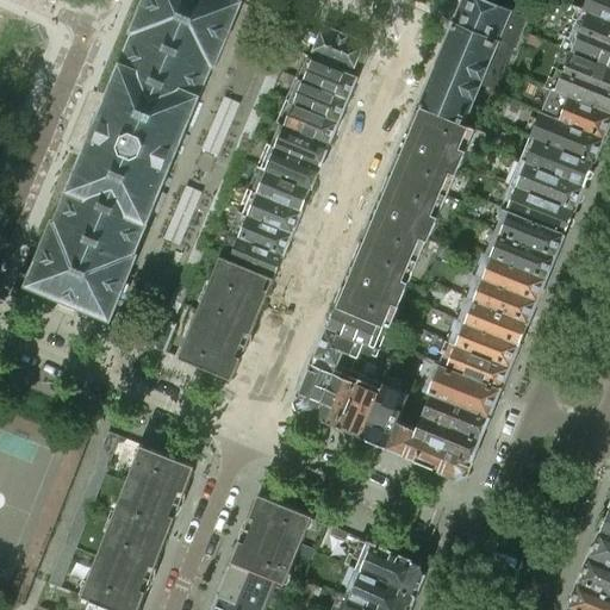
[(168,176),(184,141),(215,66),(218,67),(246,1),(241,0),(144,0),(131,32),(134,33),(89,138),(56,219),(54,218),(26,285),(111,319),(138,254),(136,253),(165,185),(168,176)]
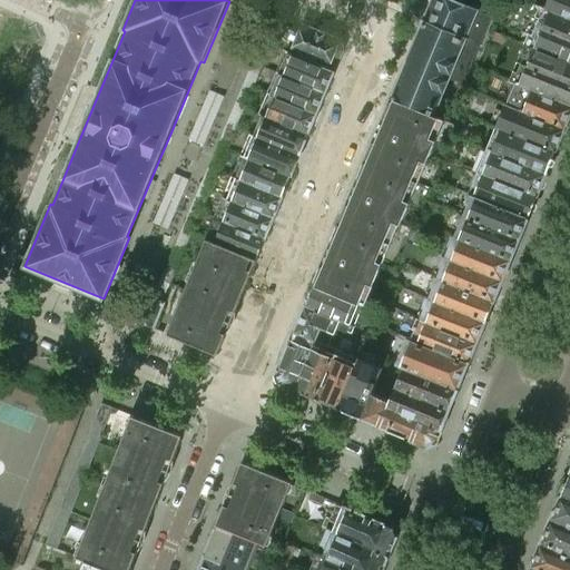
[(464,84),(492,16),(453,0),(432,0),(392,98),(433,116),(449,77),(464,84)]
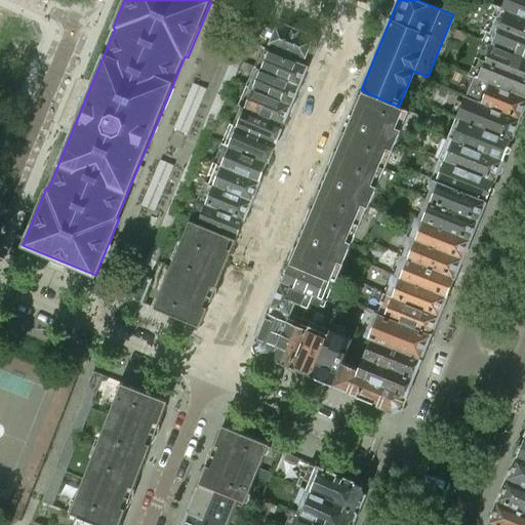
[(524,18),(524,0),(507,0),(502,9),(508,12),(524,18)]
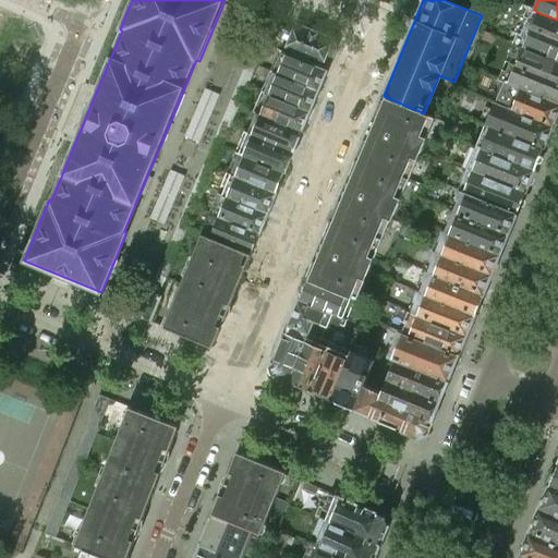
[(557,62),(557,20),(540,13),(532,29),(523,26),(520,36),(529,40),(525,49),(557,62)]
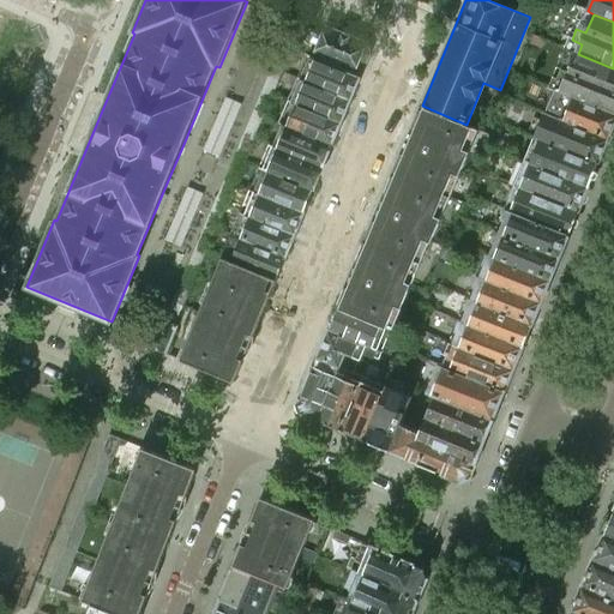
[(361,77),(371,52),(367,42),(326,25),(313,58),(361,77)]
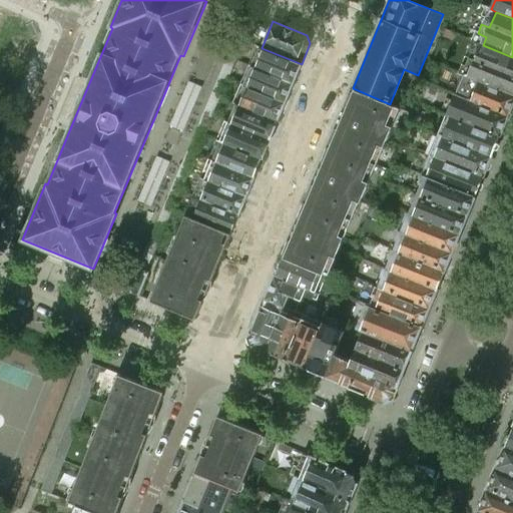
[(446,29),(443,37),(453,41),(456,33),(446,29)]
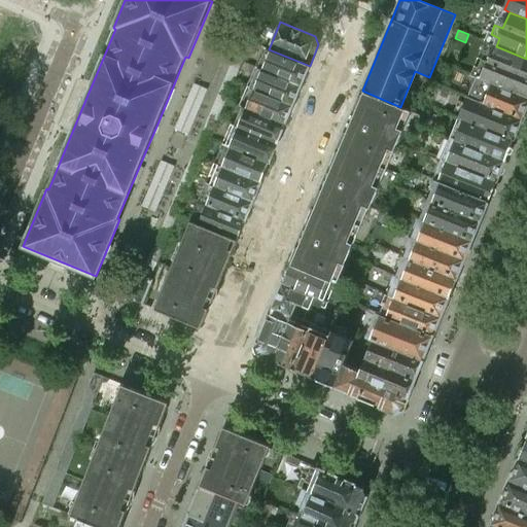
[(526,99),(526,59),(496,46),(490,63),(481,60),(477,68),(486,72),(483,80),(526,99)]
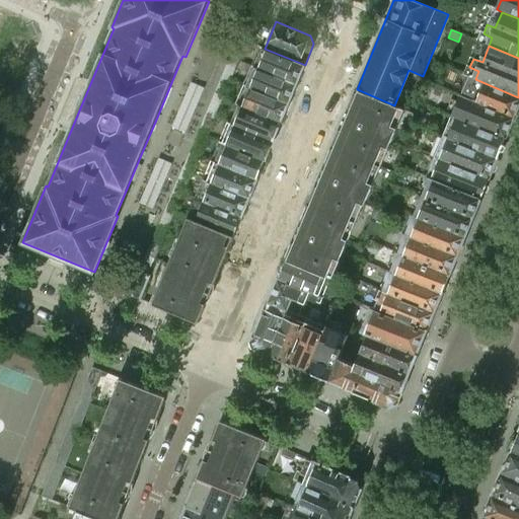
[(297,84),(305,65),(265,49),(261,47),(257,55),(264,58),(258,69),(297,84)]
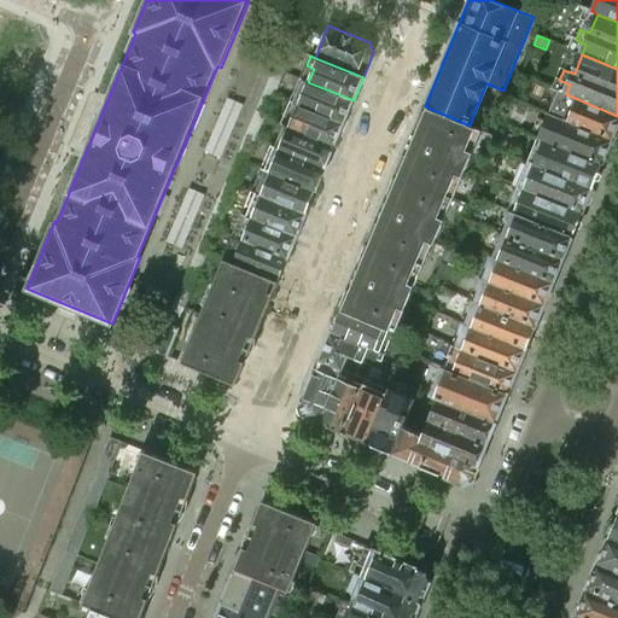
[(344,123),(354,100),(308,82),(301,79),(296,88),(304,92),(298,105),(344,123)]
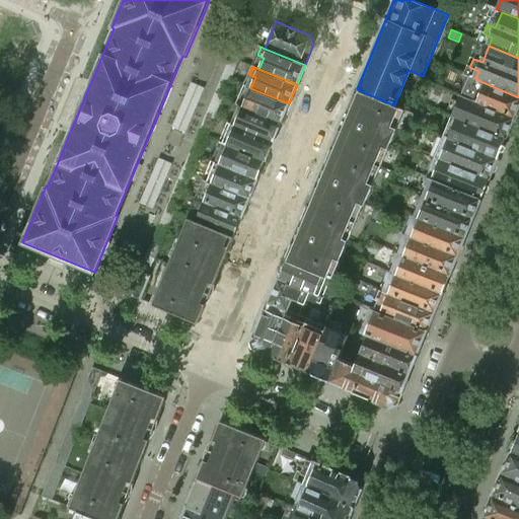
[(518,106),(518,97),(475,79),(471,77),(463,97),(514,119),(518,106)]
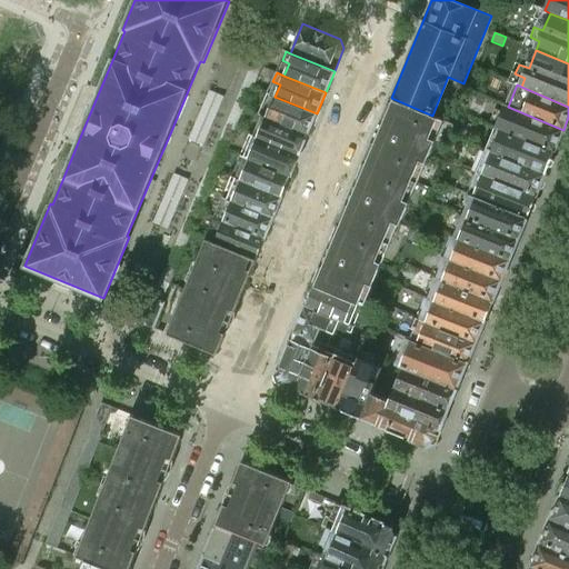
[(317,113),(275,97),(268,93),(265,102),(270,106),(266,117),(308,135),(317,113)]
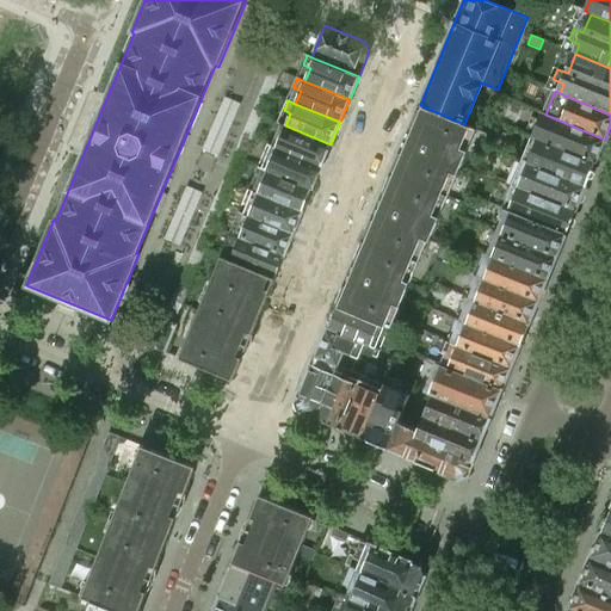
[(457,174),(467,150),(462,148),(470,127),(464,124),(420,105),(392,172),(443,193),(451,172),(457,174)]
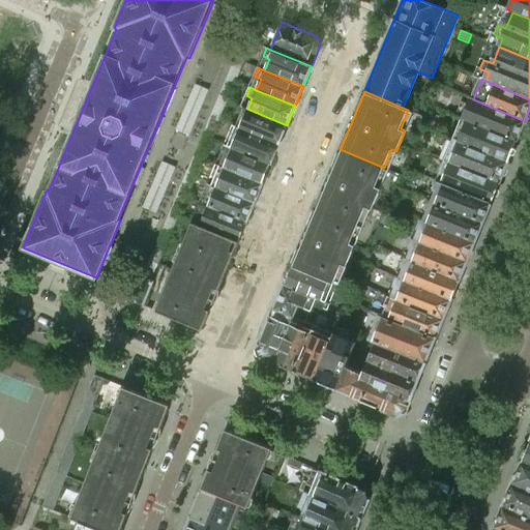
[(525,121),(473,99),(464,120),(468,122),(517,142),(525,121)]
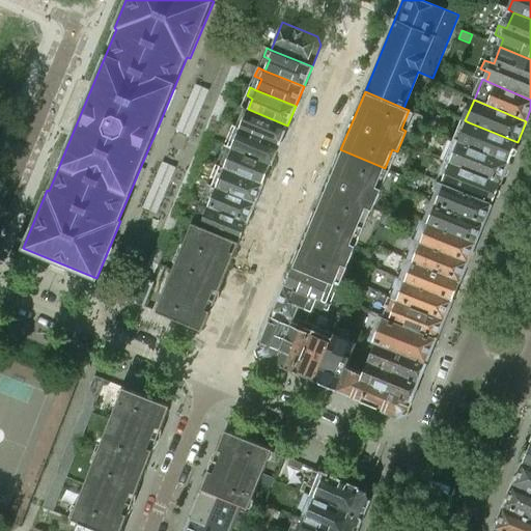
[(280,145),(287,126),(248,109),(243,120),(238,118),(234,127),(280,145)]
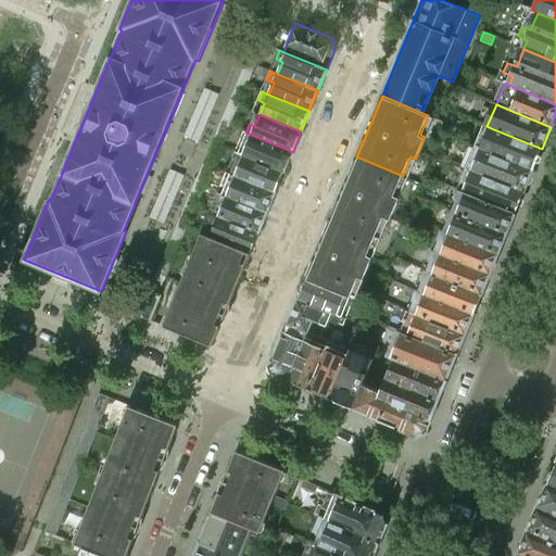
[(533,171),(542,149),(491,128),(485,141),(481,139),(478,148),(533,171)]
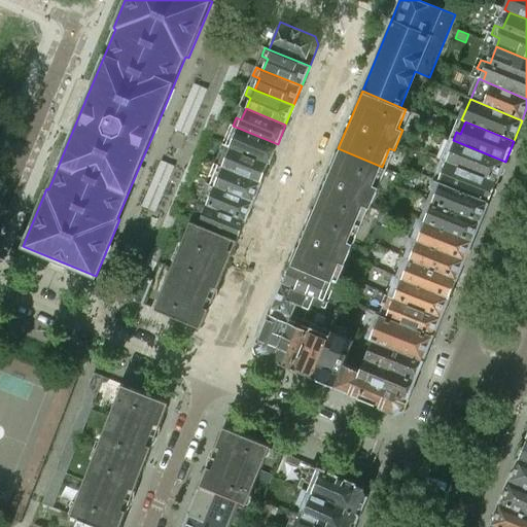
[(270,163),(278,144),(233,126),(229,134),(235,136),(230,146),(270,163)]
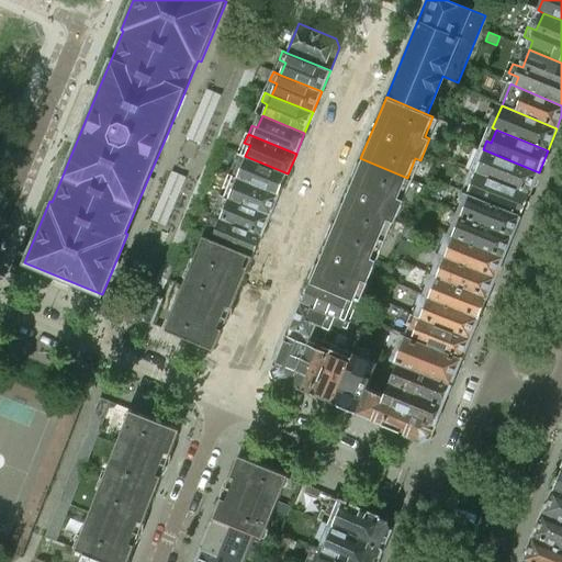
[(539,172),(483,149),(479,158),(484,160),(479,172),(530,194),(539,172)]
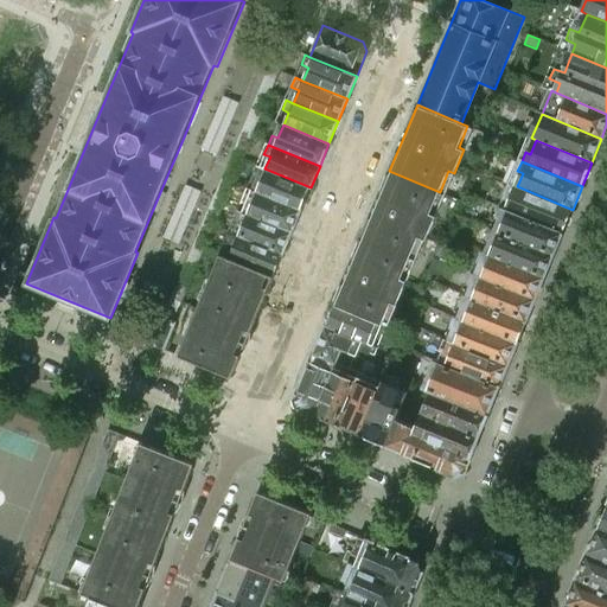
[(301,210),(311,187),(264,168),(263,168),(256,183),(253,181),(249,189),(254,191),(301,210)]
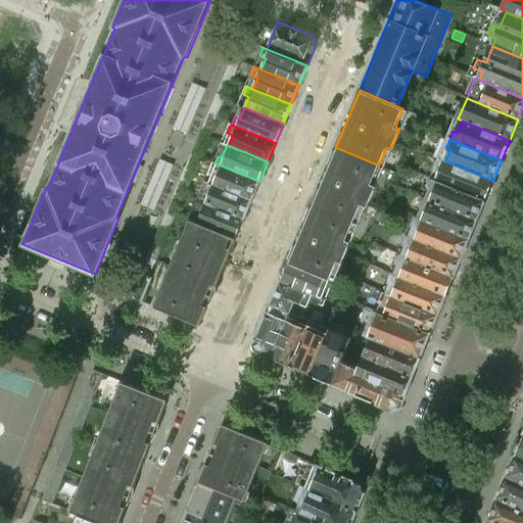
[(371,183),(379,165),(335,147),(320,185),(362,202),(362,203),(368,206),(376,186),(371,183)]
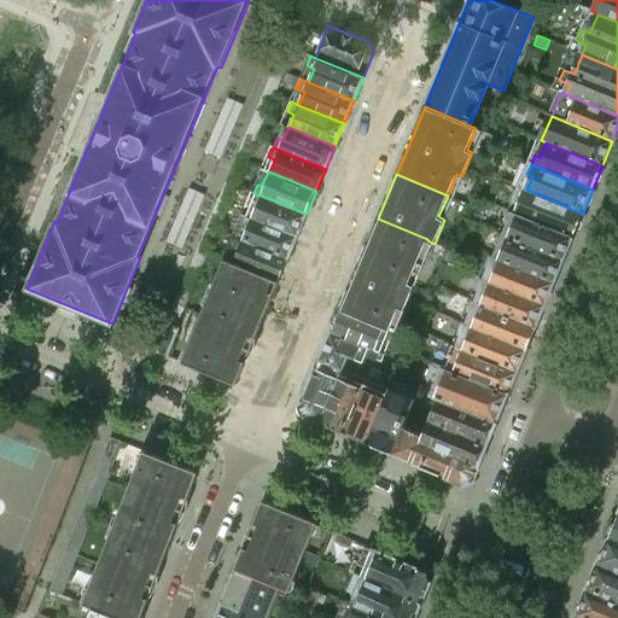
[(583,214),(526,190),(522,187),(517,197),(524,199),(518,215),(573,238),(583,214)]
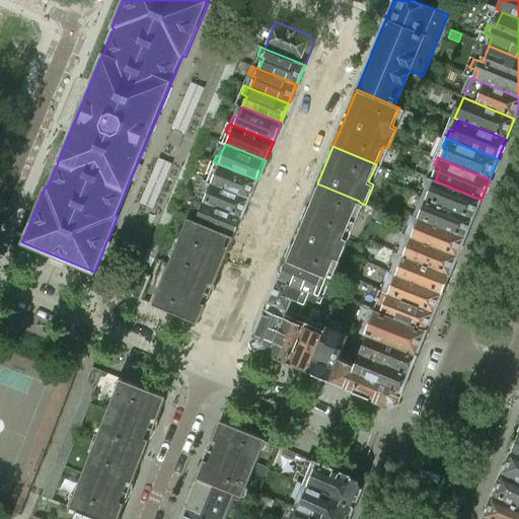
[(249,199),(257,179),(217,163),(211,175),(208,174),(206,179),(249,199)]
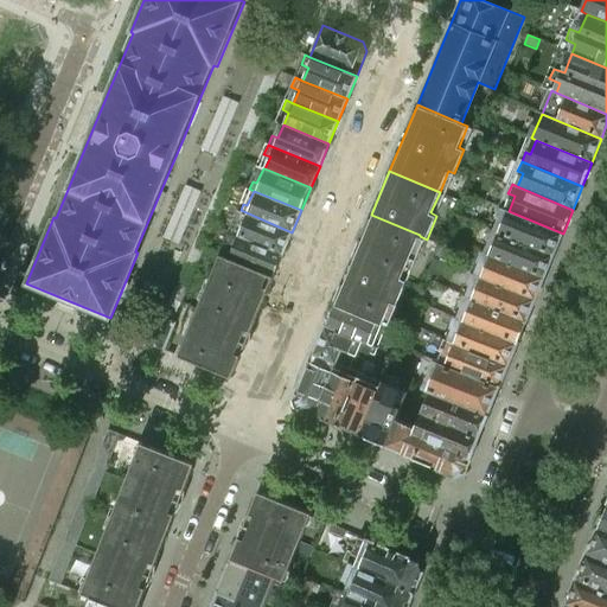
[(563,234),(509,211),(494,205),(492,211),(500,215),(498,218),(508,222),(503,234),(554,255),(563,234)]
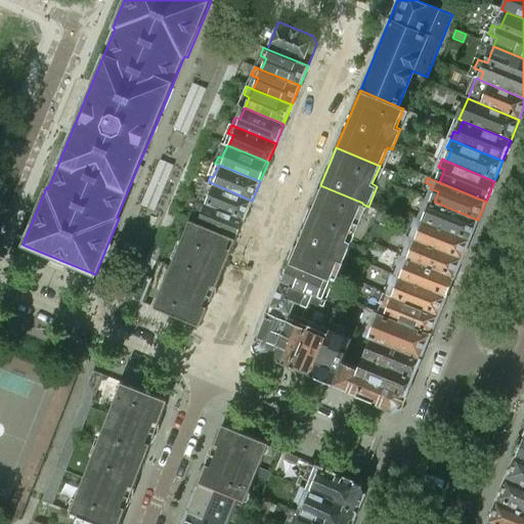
[(245,220),(252,201),(208,181),(205,187),(209,188),(203,203),(245,220)]
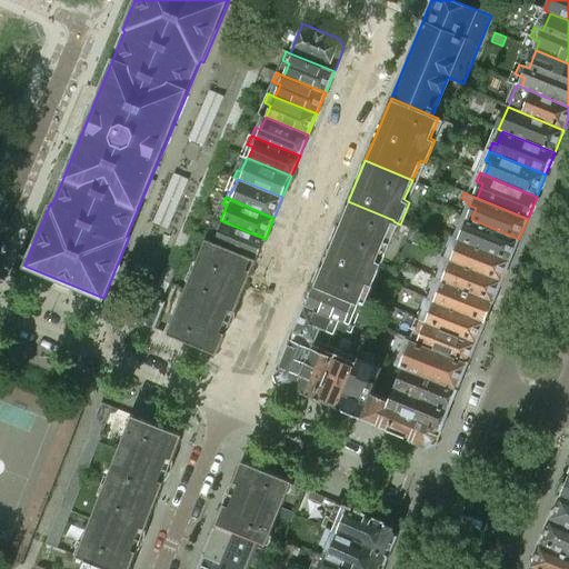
[(377,260),(393,221),(393,220),(348,201),(331,241),(377,260)]
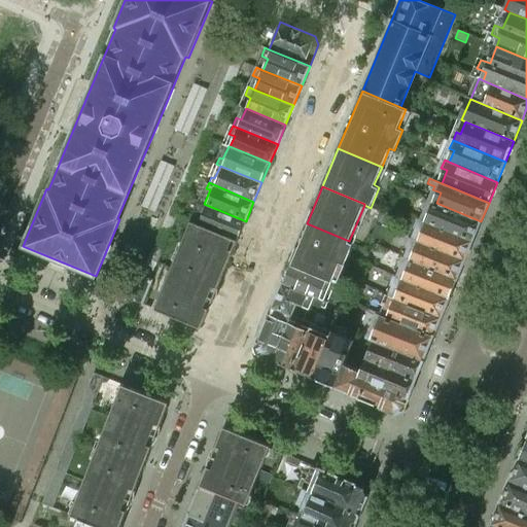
[(481,221),(436,203),(429,200),(425,209),(432,212),(428,221),(473,240),(481,221)]
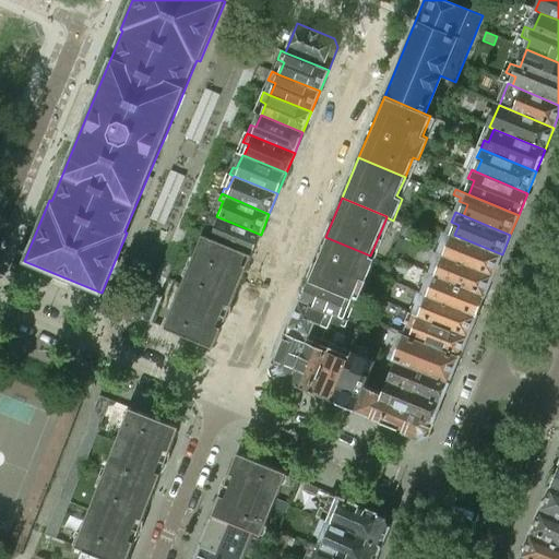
[(252,254),(261,235),(216,216),(213,214),(211,219),(214,222),(209,236),(207,236),(252,254)]
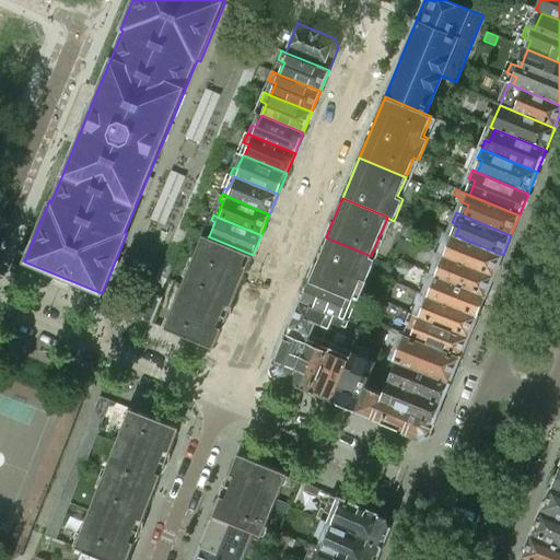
[(503,255),(455,235),(447,232),(443,242),(451,245),(447,256),(494,276),(503,255)]
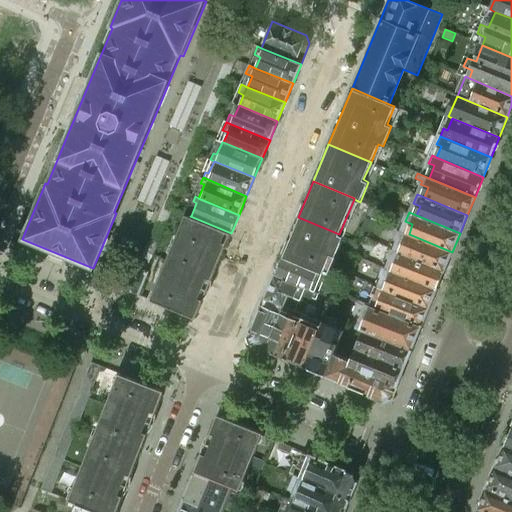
[(222,241),(225,232),(230,234),(231,233),(190,216),(191,216),(185,214),(173,243),(219,262),(227,243),(222,241)]
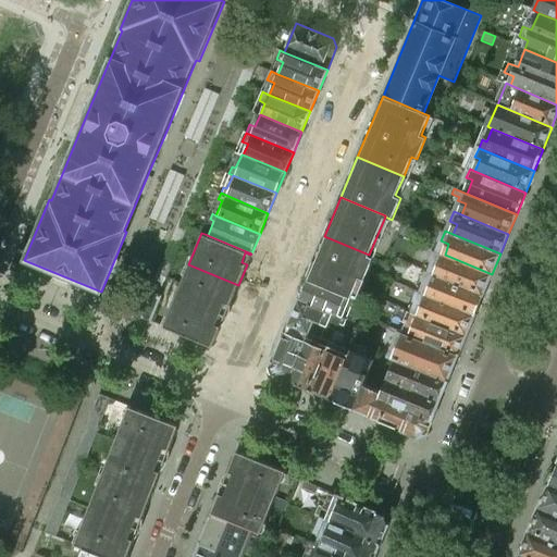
[(364,279),(374,257),(369,255),(324,236),(316,258),(360,276),(364,279)]
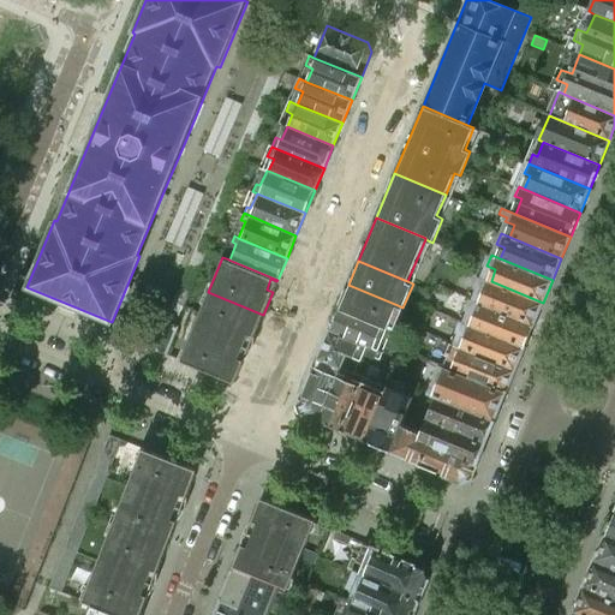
[(543,303),(491,281),(483,278),(478,287),(487,291),(482,303),(533,324),(543,303)]
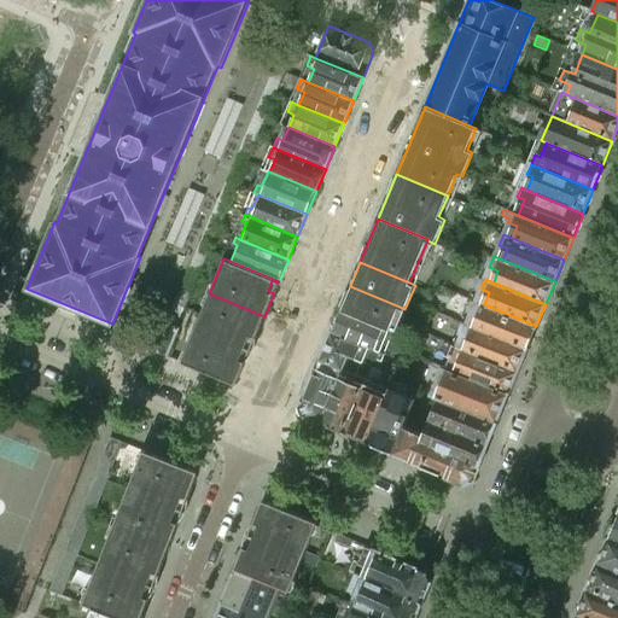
[(390,328),(400,307),(350,286),(340,308),(390,328)]
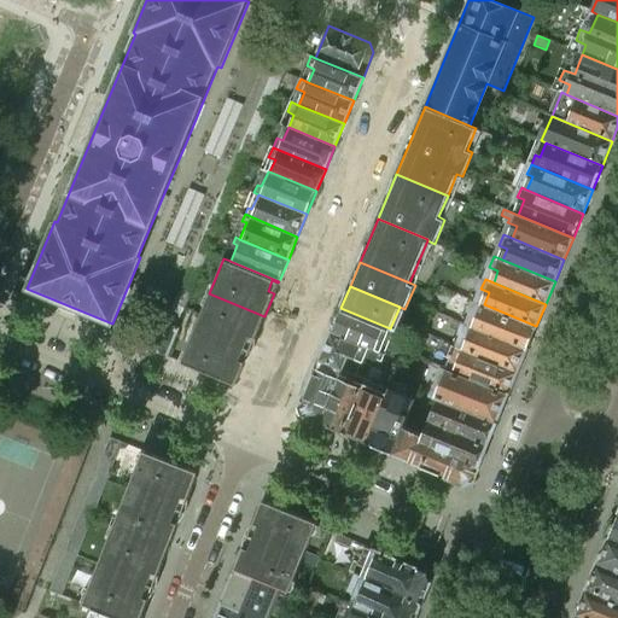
[(246,344),(250,336),(255,338),(264,316),(209,293),(181,362),(231,383),(239,379),(245,362),(244,361),(248,354),(246,344)]
